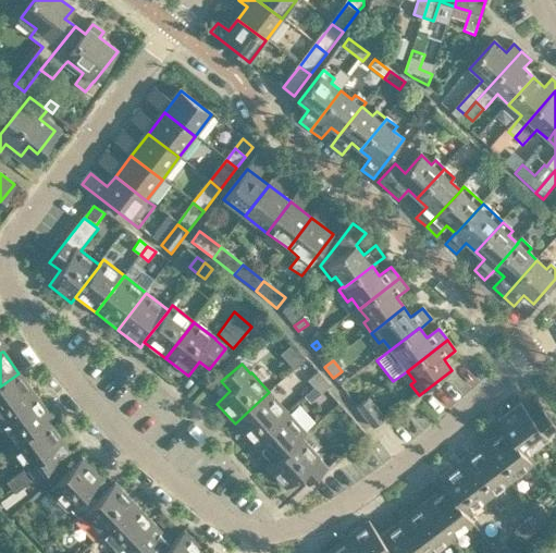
[(0,420),(35,395),(19,373),(0,386),(0,420)]
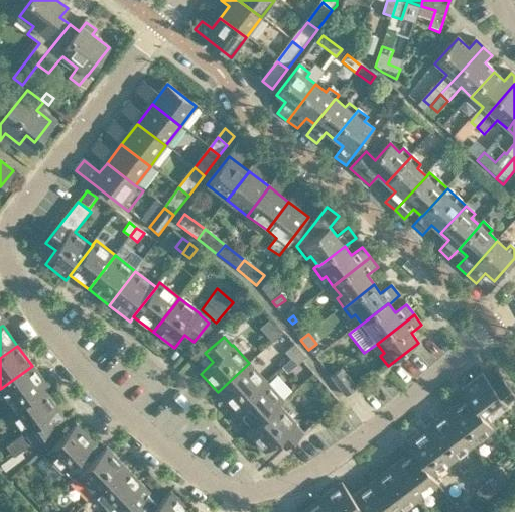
[(288,360),(299,354),(293,348),(284,356),(288,360)]
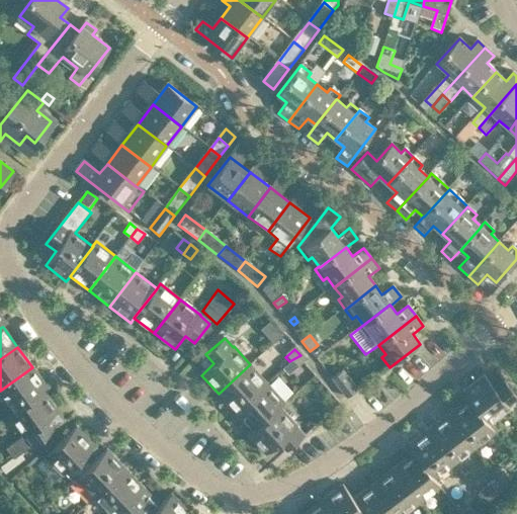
[(297,370),(307,362),(300,355),(289,361),(297,370)]
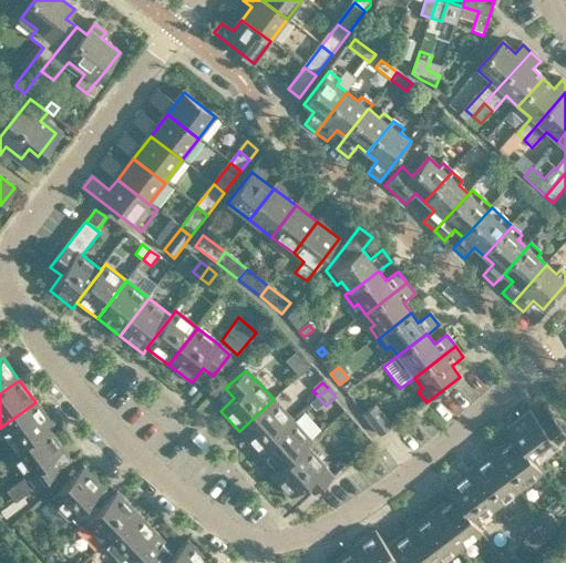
[(315,395),(306,402),(309,407),(318,399),(315,395)]
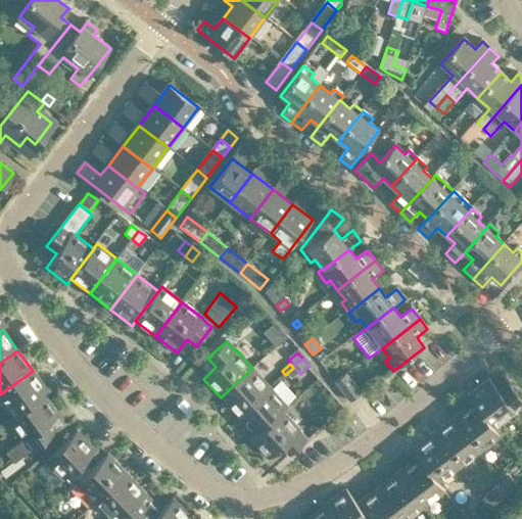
[(252,368),(221,397),(237,417),(270,387),(252,368)]
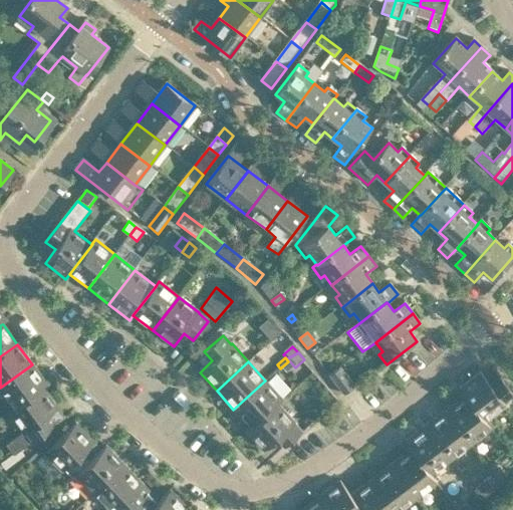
[(48,386),(32,364),(0,388),(0,393),(13,410),(42,389),(43,390),(48,386)]
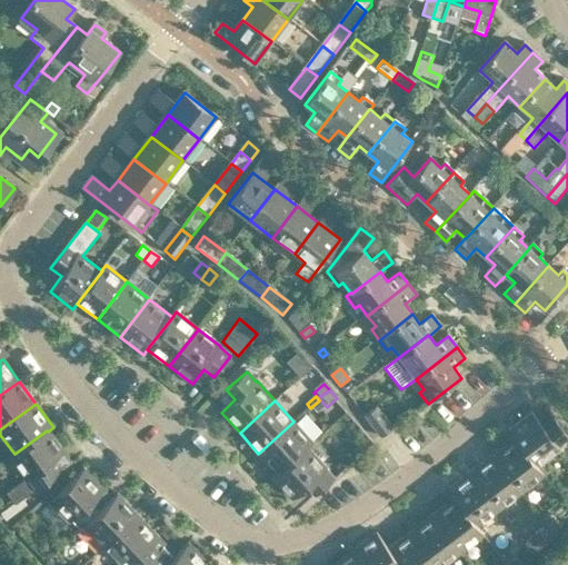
[(365,417),(381,438),(394,428),(378,407),(365,417)]
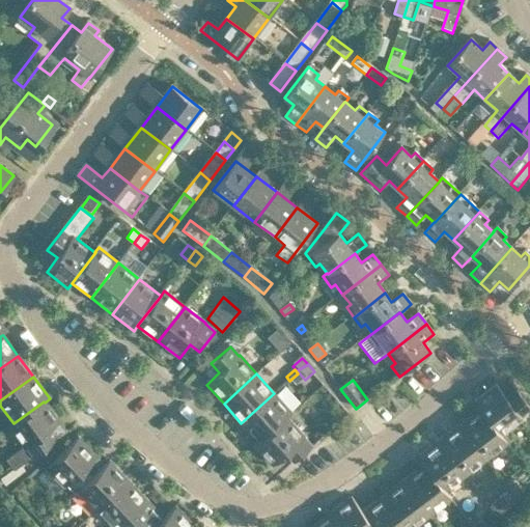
[(481,410),(502,437),(523,420),(522,419),(529,413),(529,410),(517,392),(507,399),(496,386),(474,403),(480,411),(481,410)]
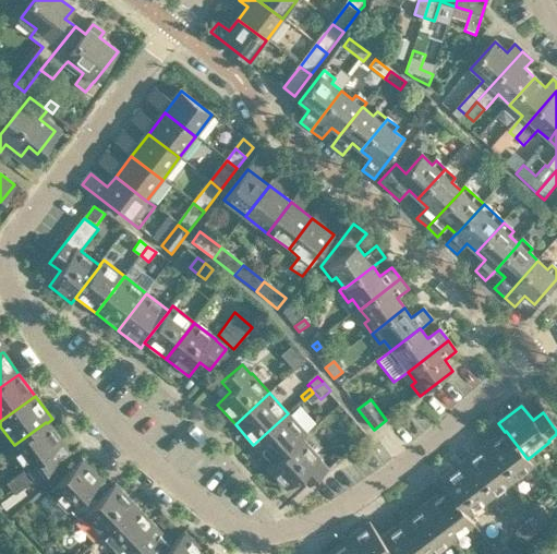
[(273,466),(302,440),(303,441),(309,435),(288,413),(253,445),(273,466)]
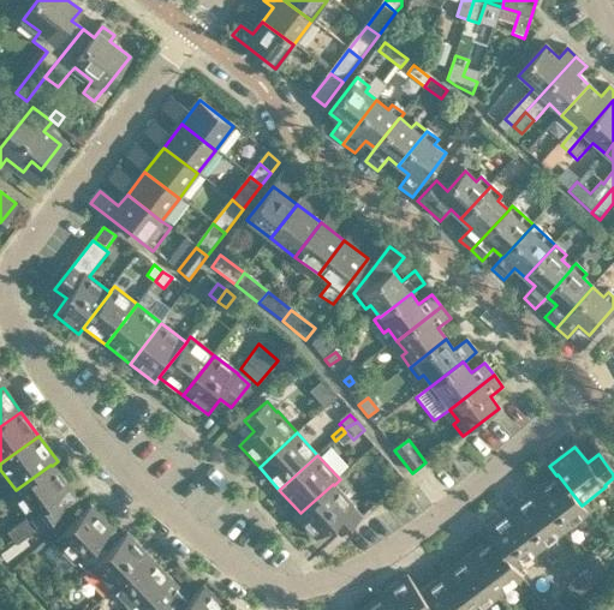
[(51,465),(16,490),(10,495),(28,519),(7,533),(17,546),(73,506),(65,494),(70,490),(52,466),(51,465)]
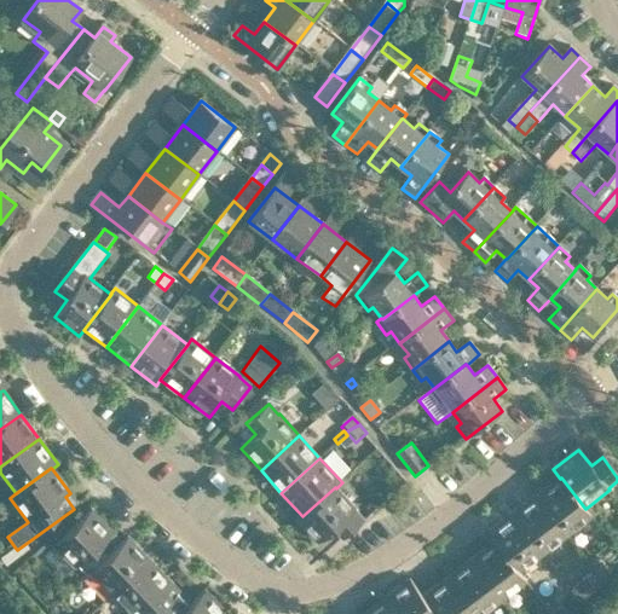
[(593,519),(585,509),(561,478),(560,479),(537,496),(569,537),(593,519)]
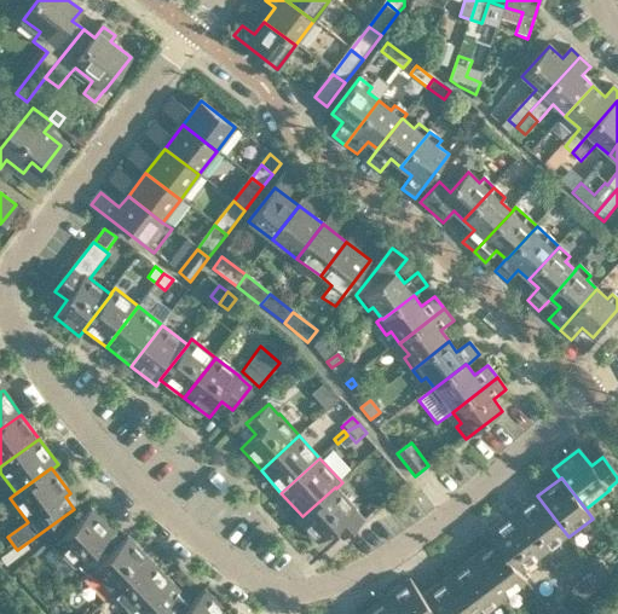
[(335,487),(302,516),(296,521),(318,544),(333,531),(344,542),(364,521),(354,511),(356,510),(336,488),(335,487)]
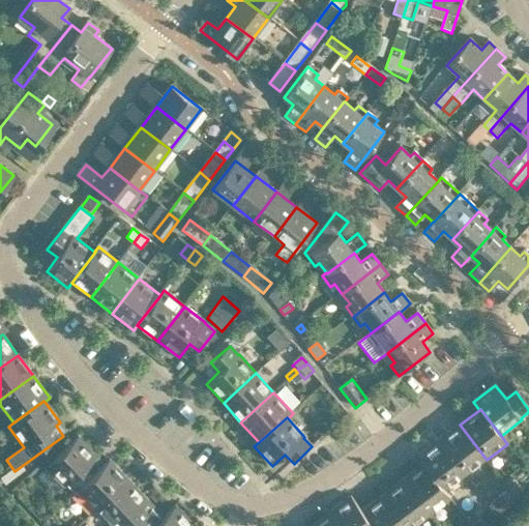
[(487,460),(460,425),(439,441),(466,476),(487,460)]
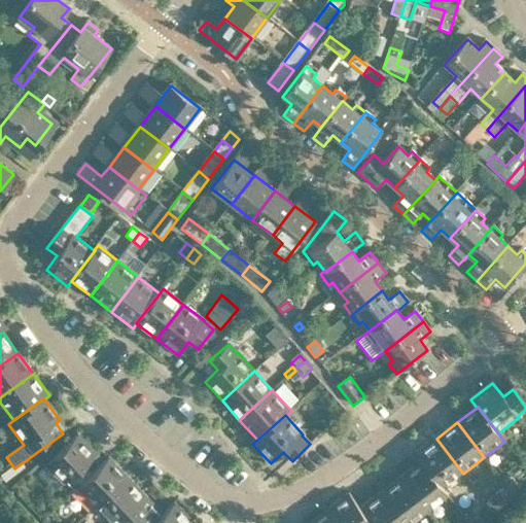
[(67,483),(75,492),(78,488),(92,475),(84,466),(97,454),(78,434),(46,464),(65,484),(67,483)]
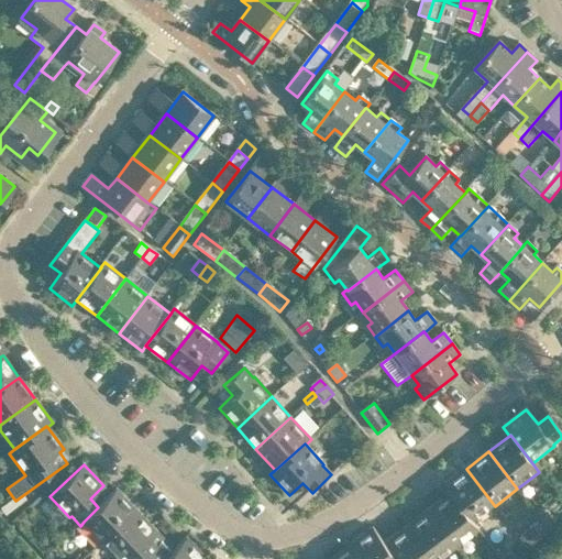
[(452,494),(473,523),(474,522),(495,506),(466,469),(443,485),(450,495),(452,494)]
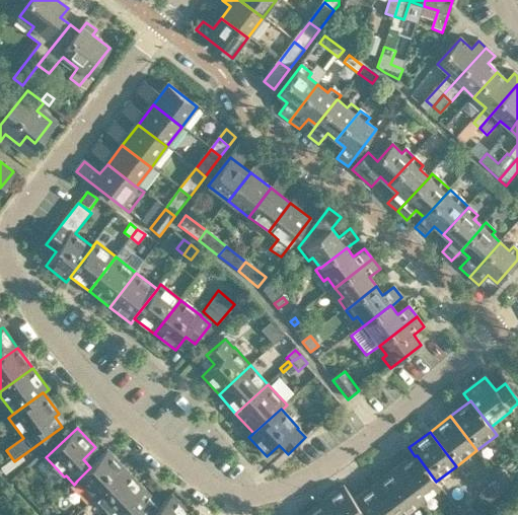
[(77,481),(95,500),(126,470),(107,451),(90,467),(77,481)]
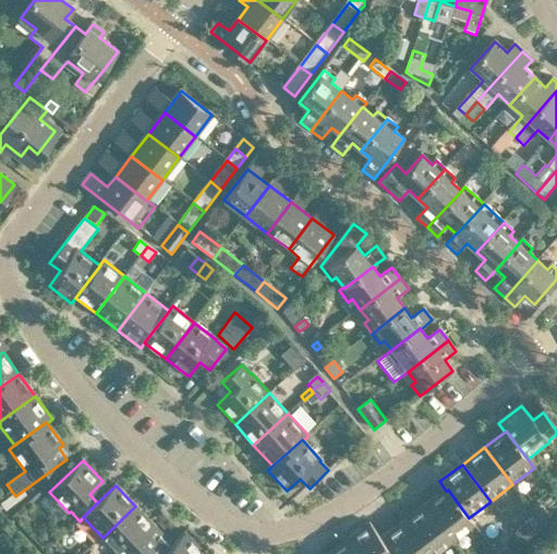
[(448,490),(446,491),(425,506),(453,543),(476,527),(470,517),(469,518),(448,490)]
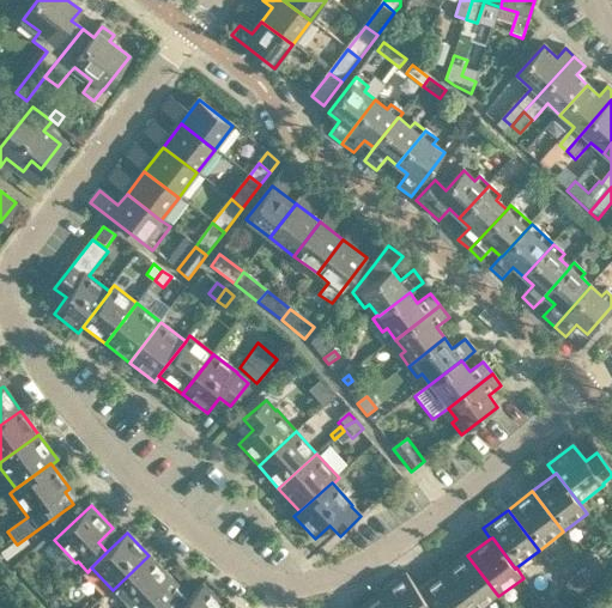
[(113,590),(128,607),(138,607),(170,577),(149,555),(113,590)]
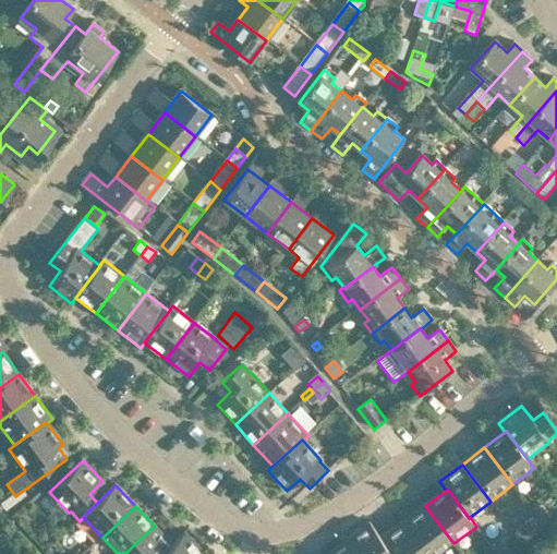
[(440,553),(453,543),(425,506),(403,522),(427,553),(440,553)]
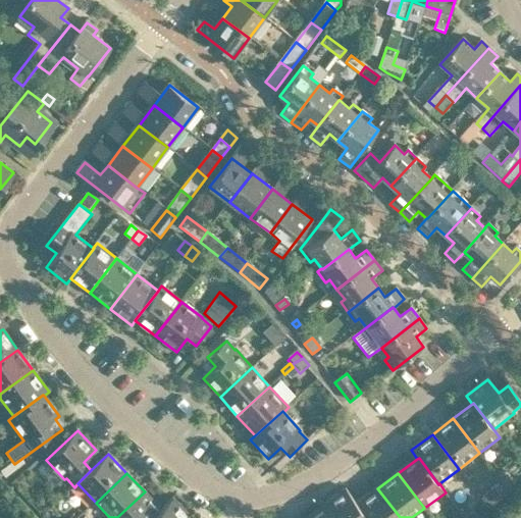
[(509,478),(502,483),(510,494),(516,488),(509,478)]
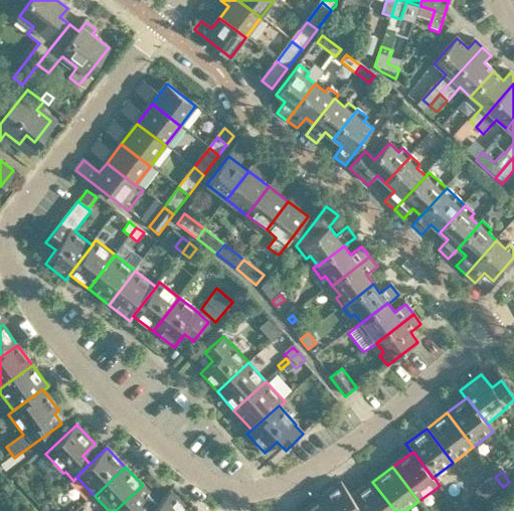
[(482,502),(503,487),(495,477),(475,493),(482,502)]
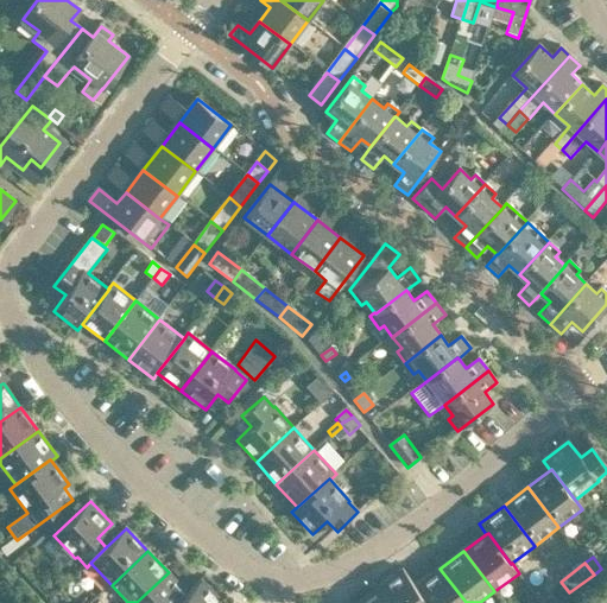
[(466,602),(440,569),(416,588),(428,602),(466,602)]
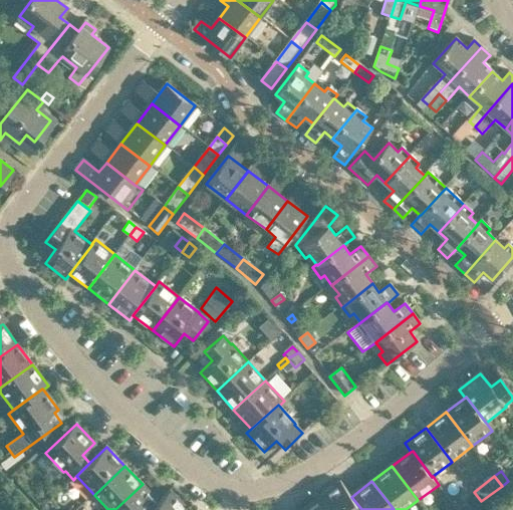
[(361,509),(351,497),(340,482),(320,497),(330,509),(361,509)]
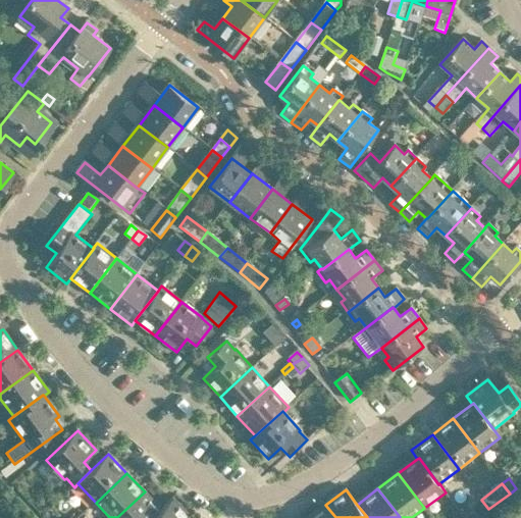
[(154,517),(162,511),(161,510),(145,491),(117,517),(154,517)]
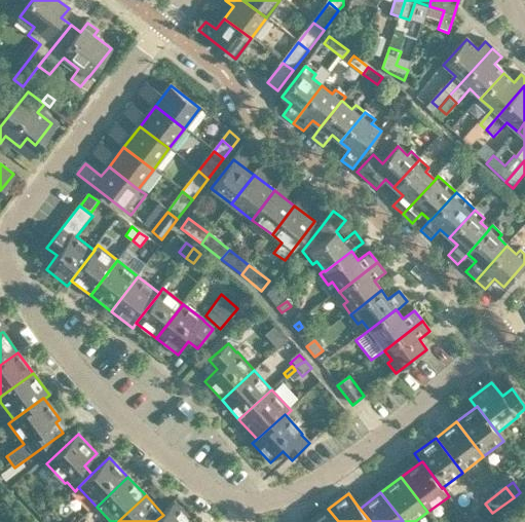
[(163,515),(155,521),(192,521),(175,502),(162,514),(163,515)]
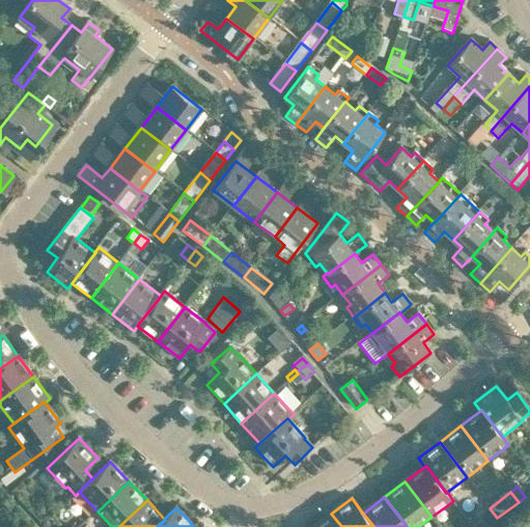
[(341,526),(331,514),(314,526),(341,526)]
